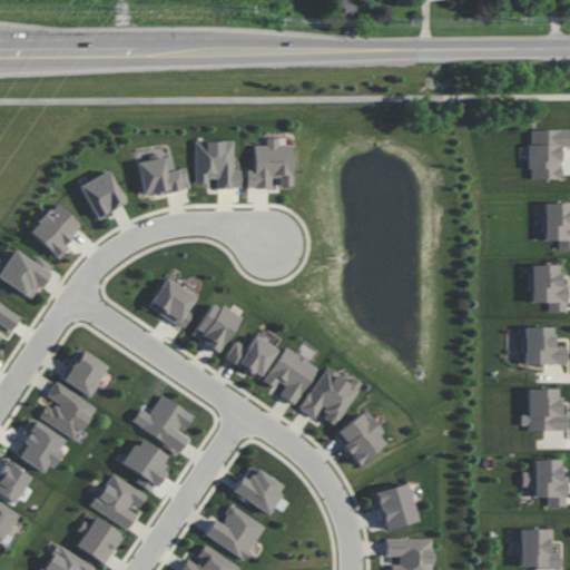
[(569,128),(528,129),(528,179),(560,179),(559,146),(569,145),(569,128)]
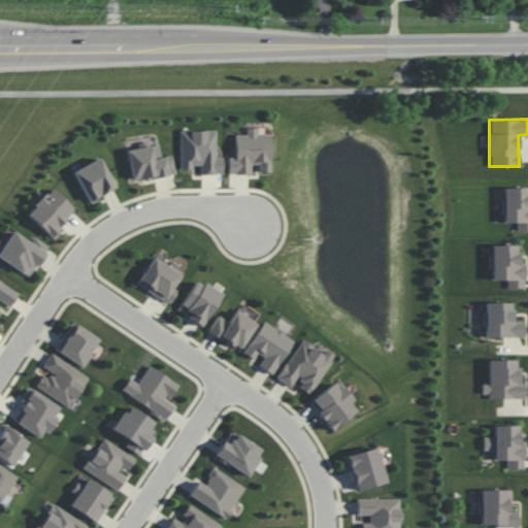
[(251,174),(250,164),(258,164),(259,172),(270,171),(270,134),(263,134),(263,128),(245,128),(245,134),(234,134),(234,157),(228,157),(228,174),(251,174)]
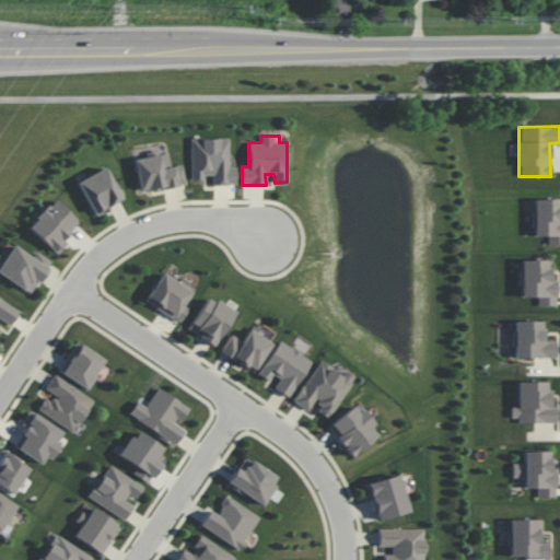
[(229,166),(228,138),(189,139),(190,178),(210,178),(211,185),(235,185),(235,166),(229,166)]
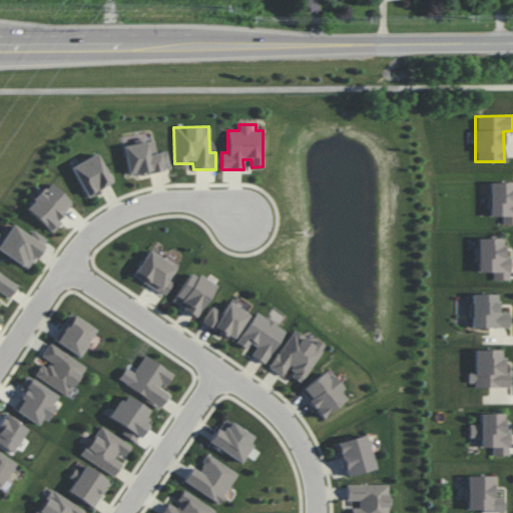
[(122,145),(127,175),(168,168),(165,151),(155,153),(153,140),(122,145)]
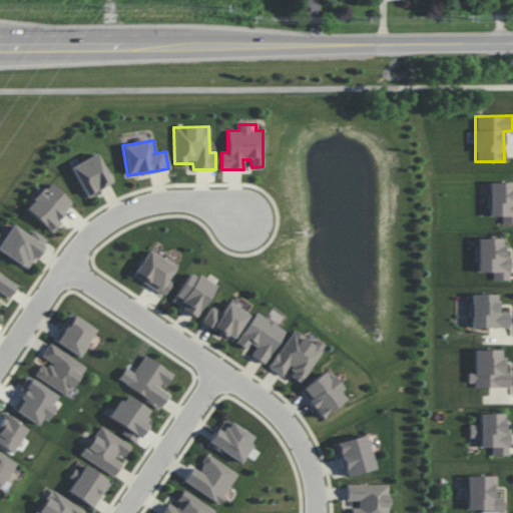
[(69,166),(86,197),(111,183),(95,153),(69,166)]
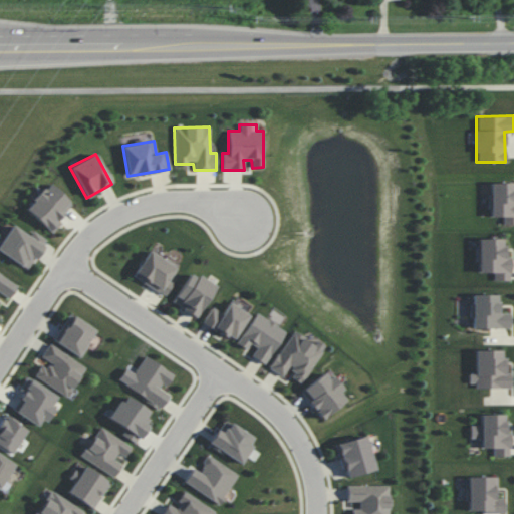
[(24,208),(51,234),(61,223),(57,219),(71,205),(49,183),(24,208)]
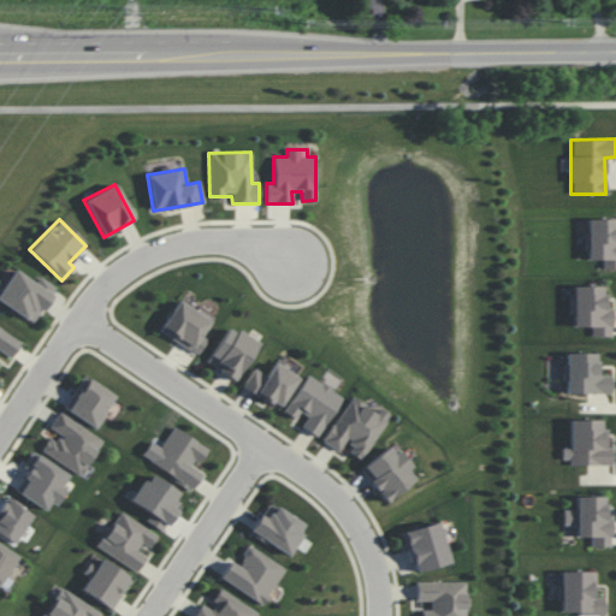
[(615,219),(587,219),(586,260),(603,260),(602,268),(615,268),(615,219)]
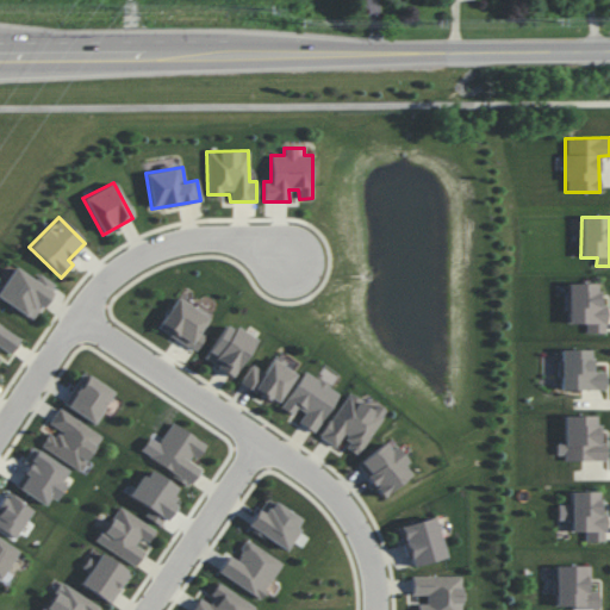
[(1,288),(0,288),(0,300),(35,321),(55,284),(37,274),(35,279),(13,267),(1,288)]
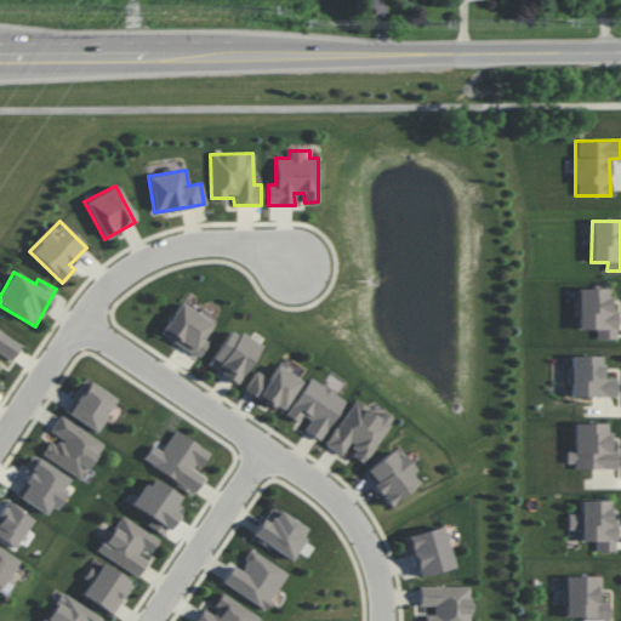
[(609,288),(576,289),(577,330),(596,329),(596,340),(616,340),(616,311),(609,311),(609,288)]
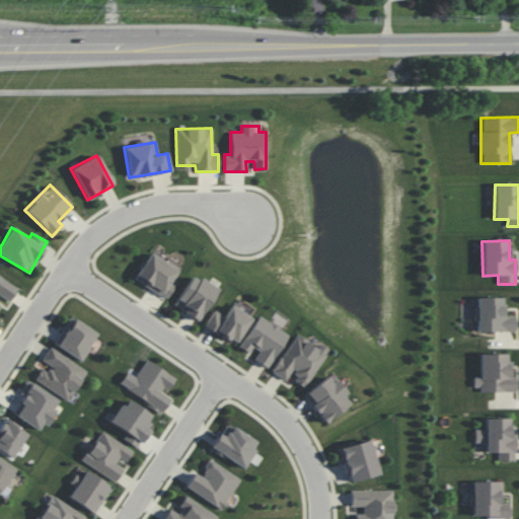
[(174,286),(169,283),(177,270),(150,253),(134,279),(166,299),(174,286)]
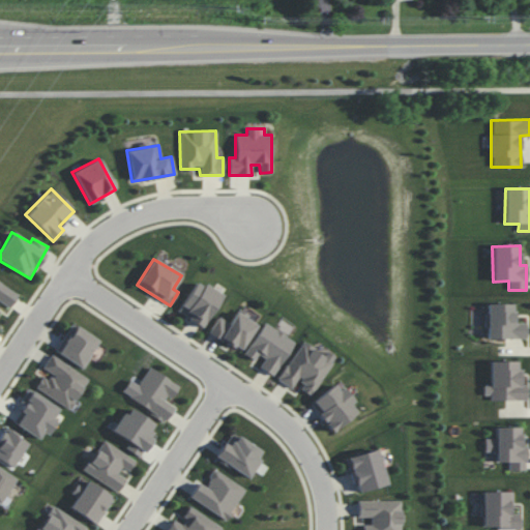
[(177,312),(202,327),(222,295),(197,280),(177,312)]
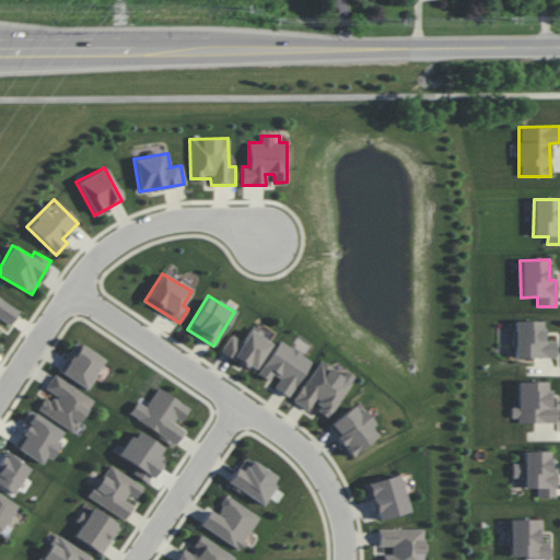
[(0,327),(2,324),(8,328),(19,311),(0,299),(0,327)]
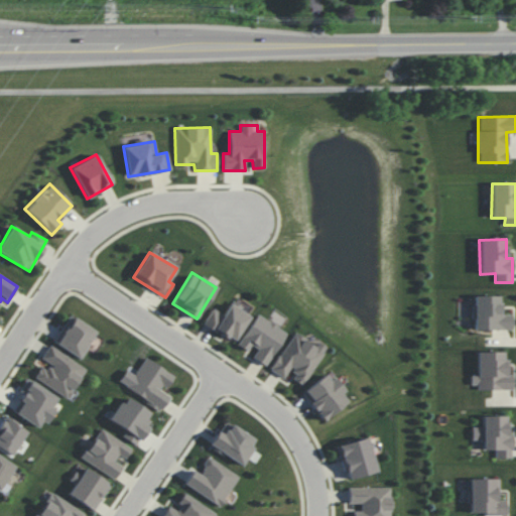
[(473,296),(474,331),(512,330),(511,314),(501,314),(501,295),(473,296)]
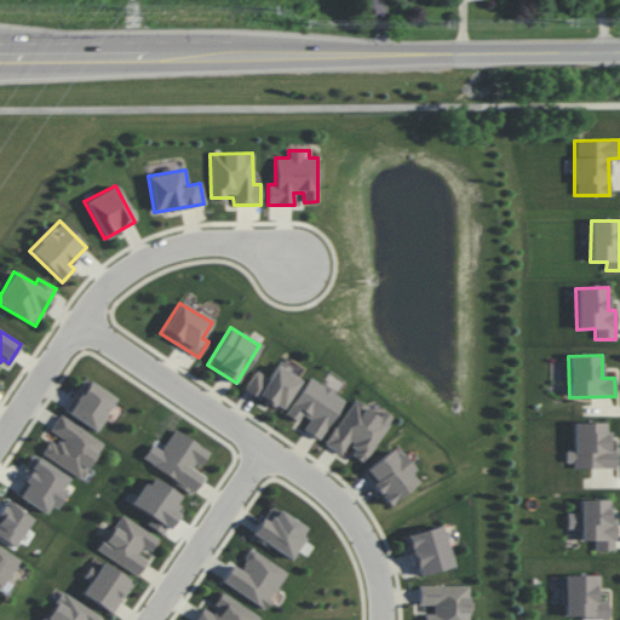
[(281,412),(302,378),(277,363),(268,378),(256,371),(244,389),(281,412)]
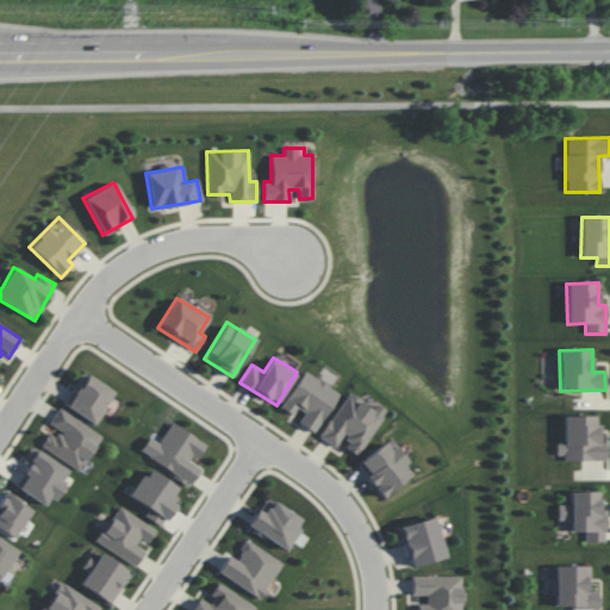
[(93,424),(114,392),(83,372),(62,404),(93,424)]
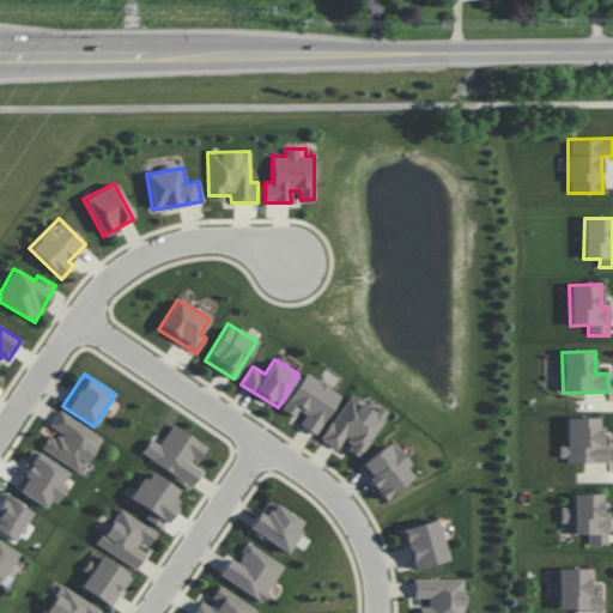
[(293,418),(298,411),(305,416),(299,425),(316,435),(340,395),(305,374),(283,411),(293,418)]
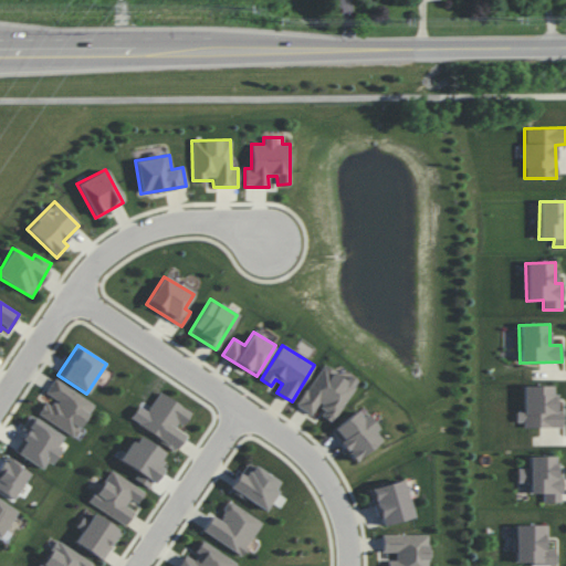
[(332,422),(358,381),(348,375),(346,379),(323,365),(296,406),(313,417),(315,412),(332,422)]
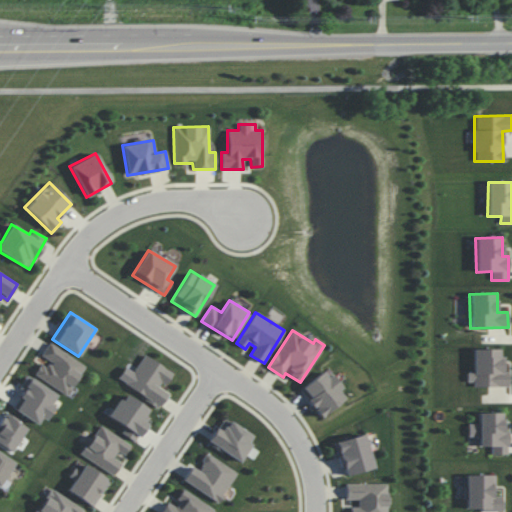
[(34,375),(67,395),(85,366),(49,342),(40,358),(43,360),(34,375)]
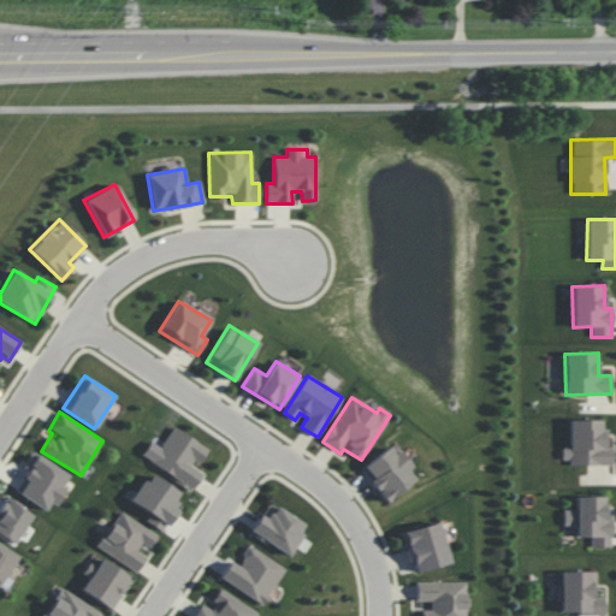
[(600,420),(568,420),(568,448),(561,448),(562,465),(611,465),(611,446),(605,446),(605,428),(600,428),(600,420)]
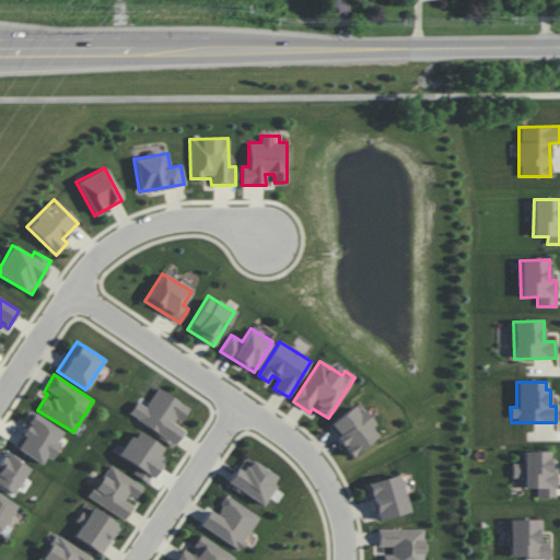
[(188,408),(158,387),(137,420),(174,444),(183,431),(176,426),(188,408)]
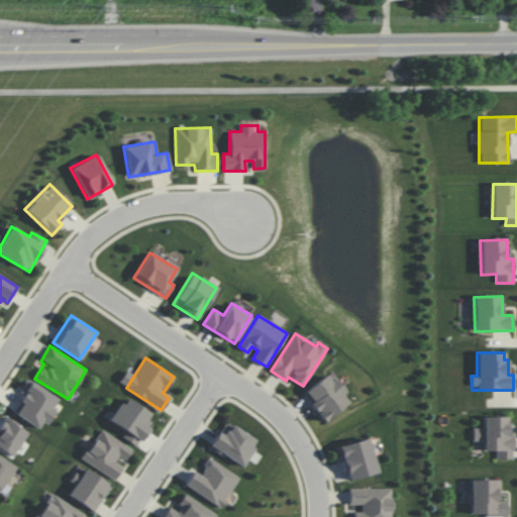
[(329,373),(302,393),(323,422),(348,403),(340,394),(343,392),(329,373)]
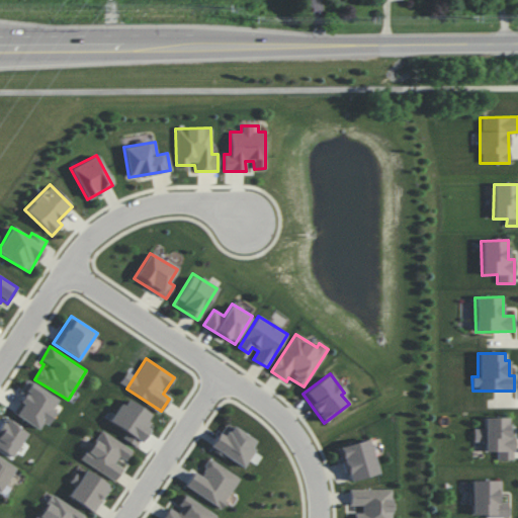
[(58,400),(27,380),(20,392),(26,396),(14,414),(40,431),(54,411),(52,409),(58,400)]
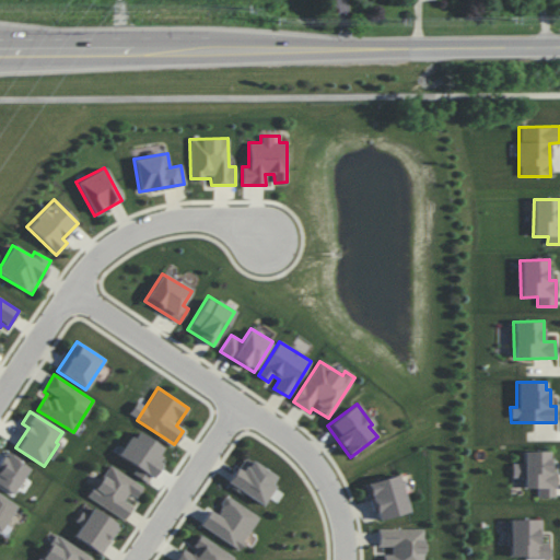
[(136,467),(131,474),(148,483),(162,462),(156,458),(163,447),(135,430),(118,456),(136,467)]
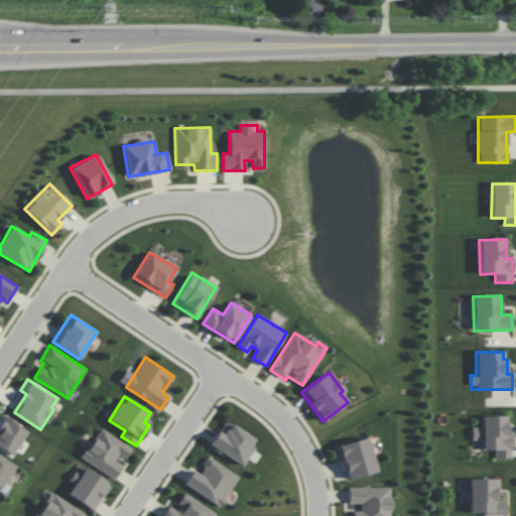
[(0,448),(10,456),(27,431),(5,416),(0,422),(0,448)]
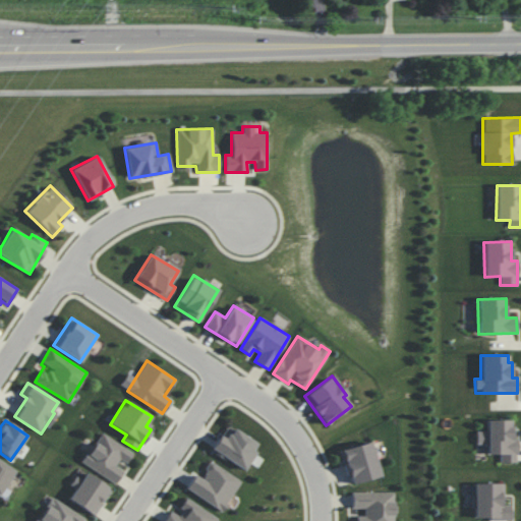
[(475,430),(475,445),(486,445),(486,455),(500,455),(500,463),(517,463),(517,439),(513,439),(513,420),(486,420),(486,430),(475,430)]
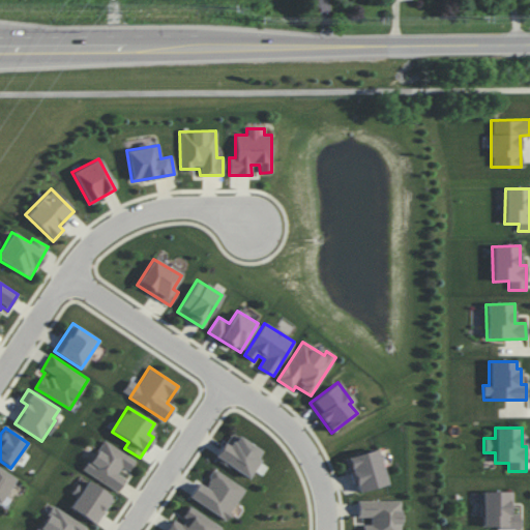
[(215,460),(249,477),(263,450),(230,433),(215,460)]
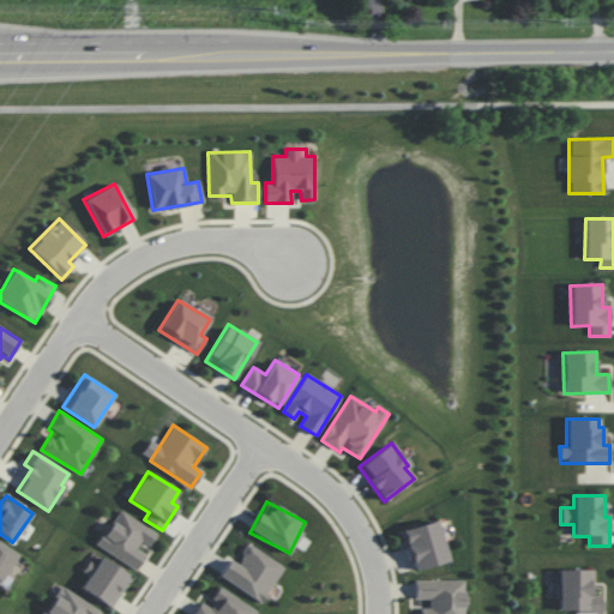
[(157,534),(119,510),(96,546),(136,570),(148,551),(146,551),(157,534)]
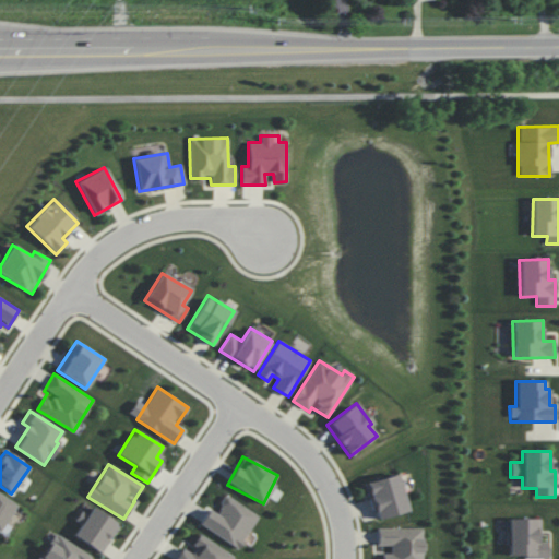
[(366,482),(377,520),(408,511),(397,474),(366,482)]
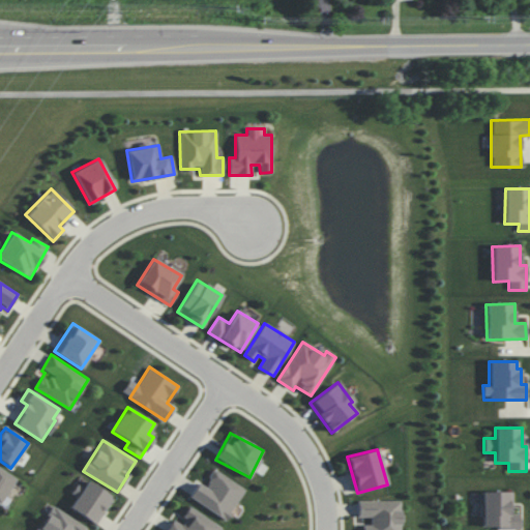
[(0,501),(15,479),(0,469),(0,501)]
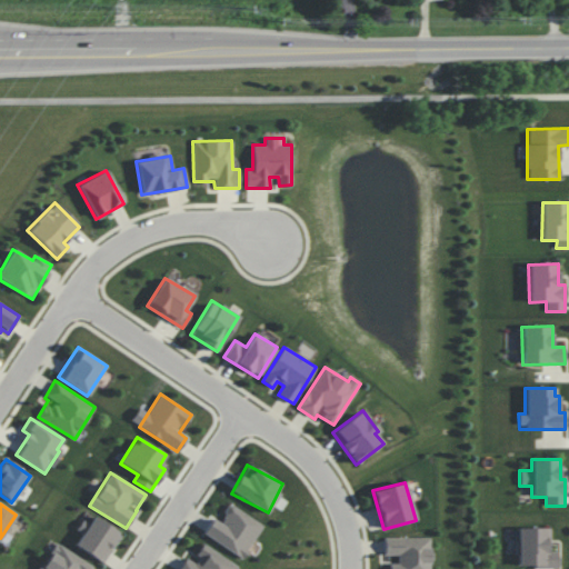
[(262,526),(230,505),(219,521),(212,518),(202,533),(242,558),(262,526)]
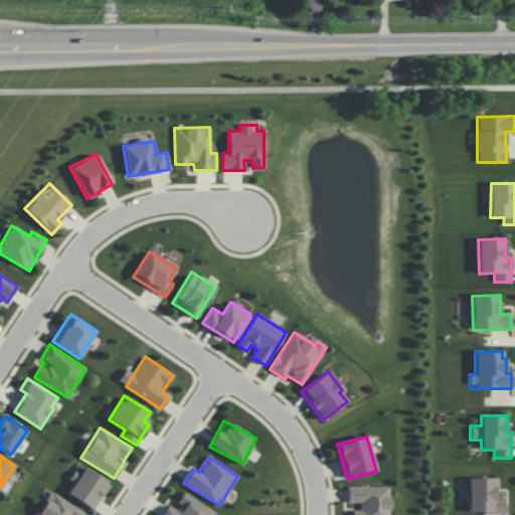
[(93,510),(110,484),(84,467),(79,474),(74,471),(68,480),(73,483),(66,493),(93,510)]
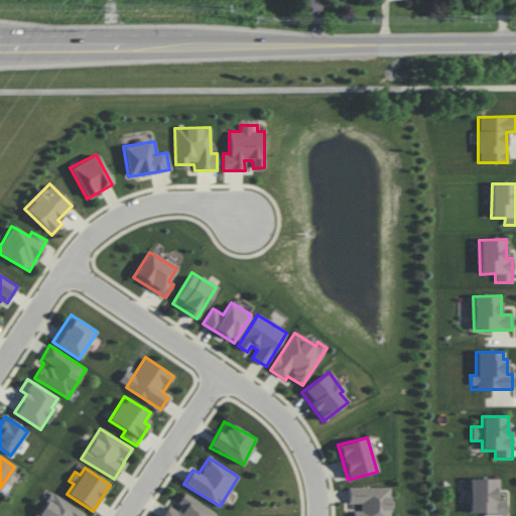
[(498,479),(469,479),(470,515),(506,514),(505,500),(498,500),(498,479)]
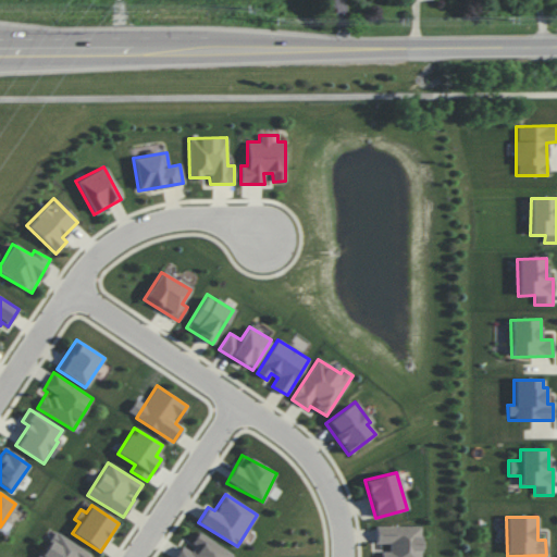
[(420,556),(420,525),(375,527),(375,544),(390,544),(390,552),(381,552),(381,556),(420,556)]
